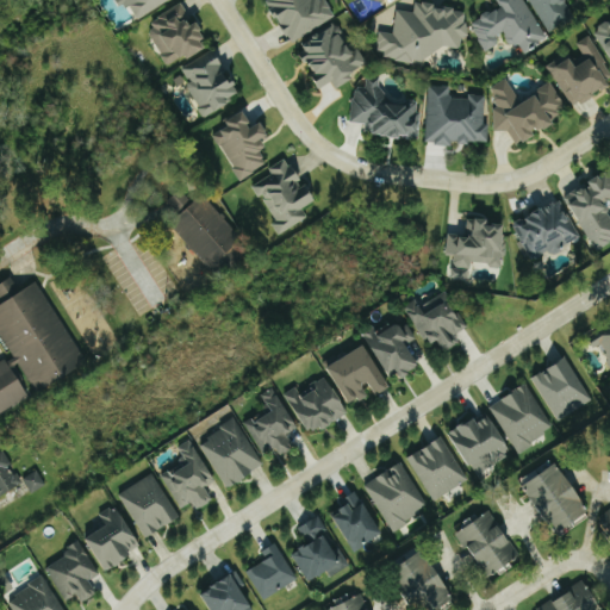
[(117,0),(123,10),(131,5),(138,19),(174,0),(117,0)]
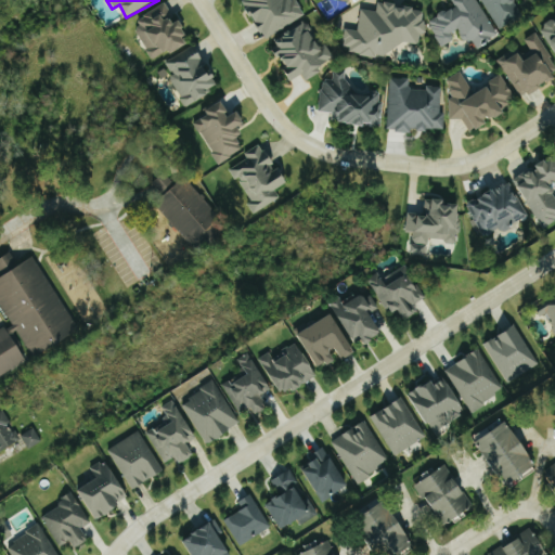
[(244,0),(265,39),(304,18),(294,0),(244,0)]
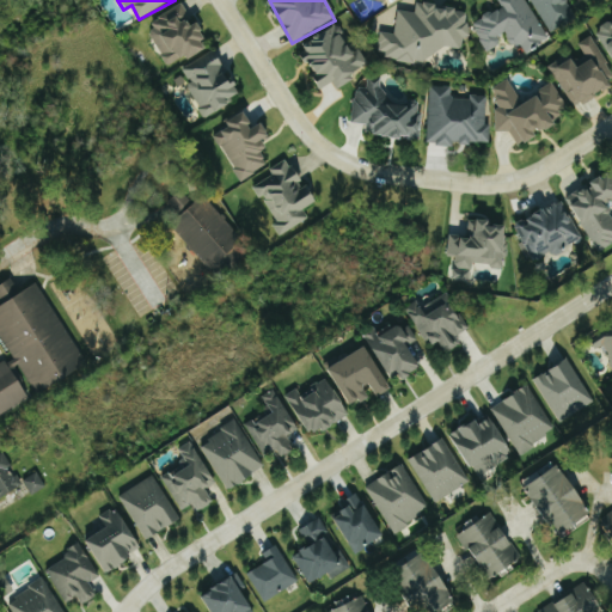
[(551,40),(526,0),(499,0),(503,6),(472,25),(489,53),(502,44),(499,38),(506,34),(515,48),(521,44),(527,54),(551,40)]
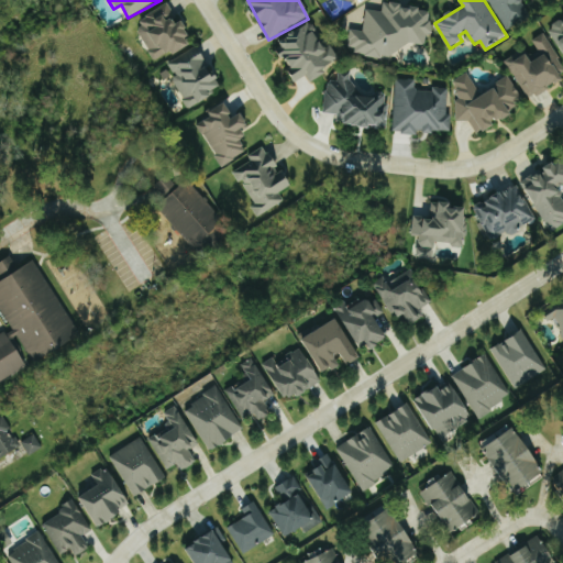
[(488,0),(506,31),(532,17),(522,0),(488,0)]
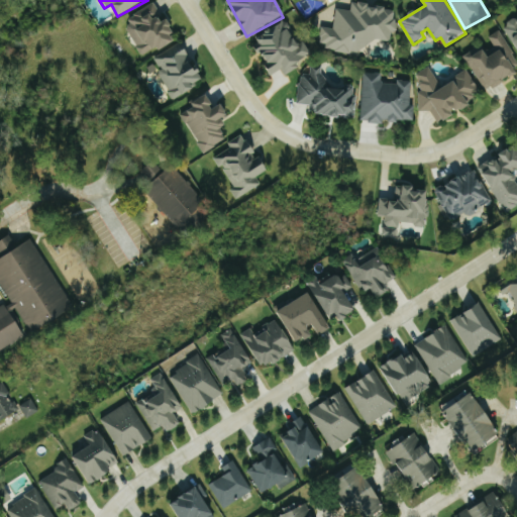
[(392,49),(393,32),(396,32),(397,9),(370,8),(370,3),(352,2),(352,10),(336,9),(335,28),(324,27),(323,46),(392,49)]
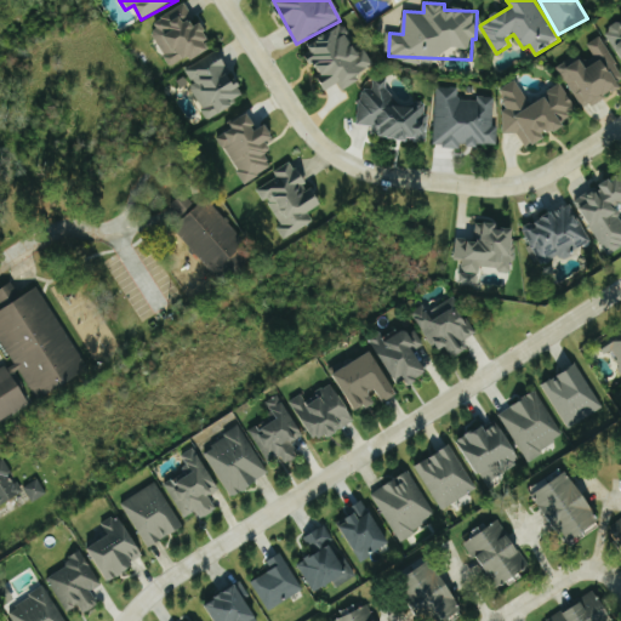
[(211,51),(208,43),(209,41),(187,4),(149,26),(172,67),(191,57),(193,61),(211,51)]
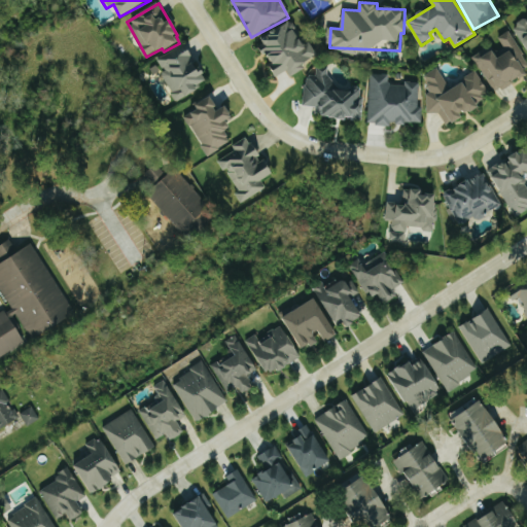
[(526,21),(517,27),(526,45),(526,21)]
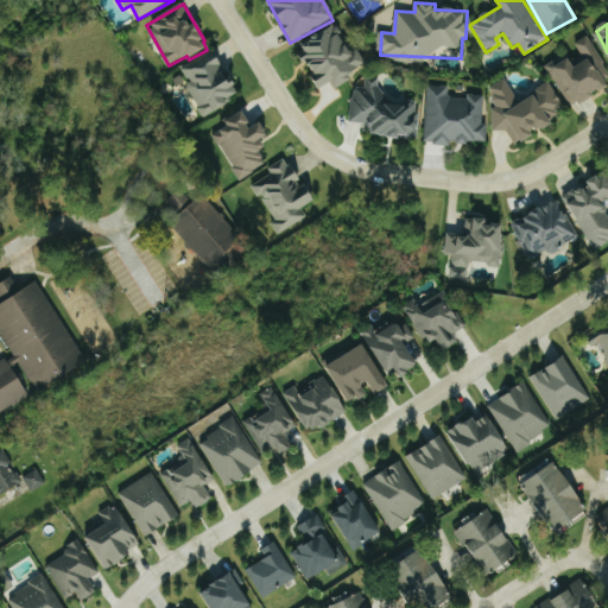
[(298,48),(322,88),(333,82),(335,87),(369,67),(358,48),(352,51),(337,26),(298,48)]
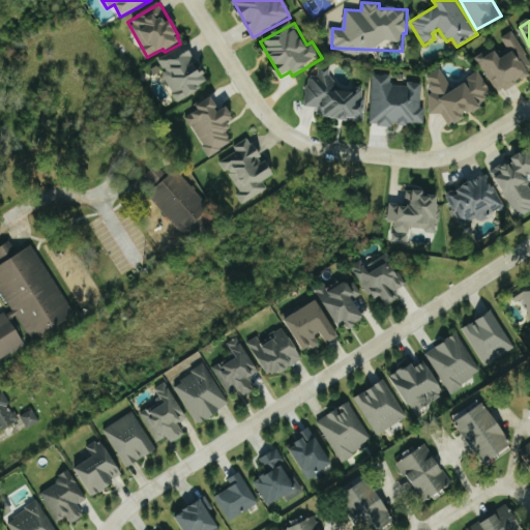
[(498,94),(529,76),(529,71),(526,64),(529,61),(529,60),(512,31),(501,37),(506,47),(487,59),(483,53),(476,57),(498,94)]
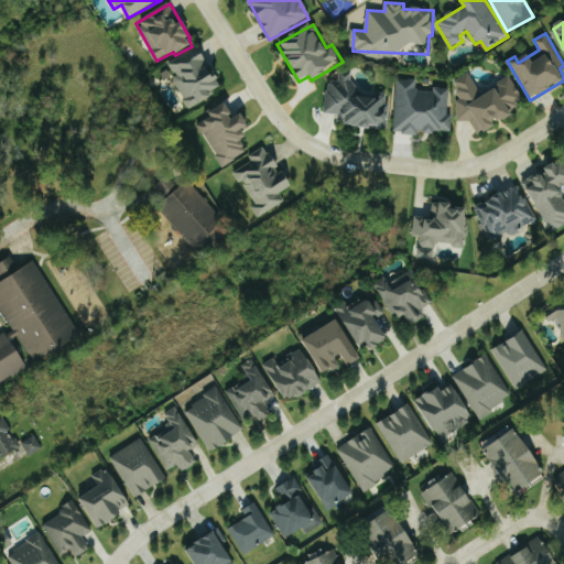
[(169,63),(176,78),(174,79),(190,109),(223,91),(201,47),(169,63)]
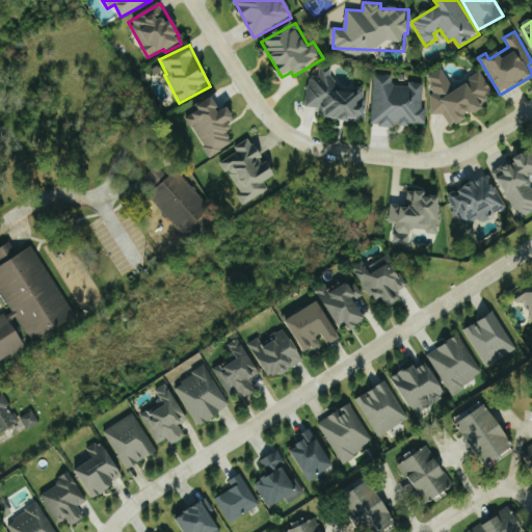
[(306,107),(321,109),(320,116),(364,124),(368,92),(334,87),(337,70),(321,68),(320,78),(311,77),(306,107)]
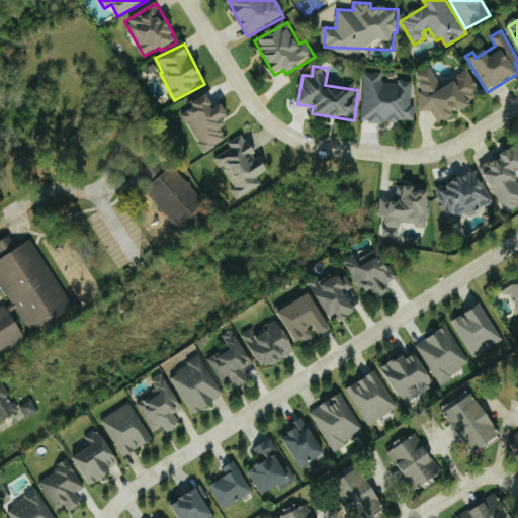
[(444,88),(432,67),(421,73),(421,93),(421,112),(433,112),(439,121),(449,121),(456,117),(456,112),(465,112),(472,107),(472,100),(481,95),(481,90),(468,70),(459,75),(459,81),(448,88),(444,88)]
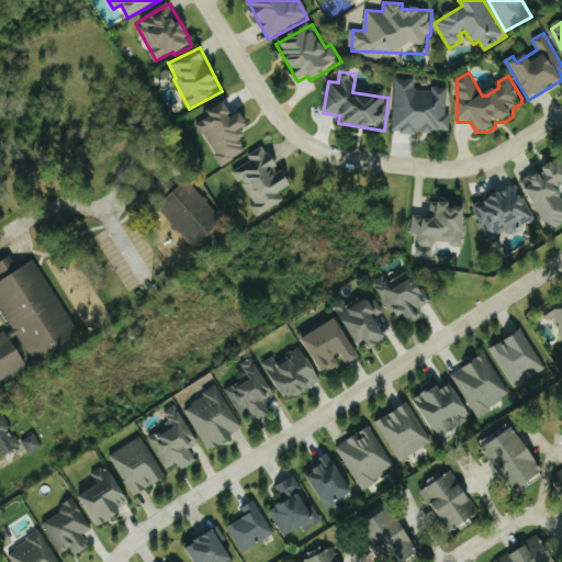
[(393,132),(448,134),(450,88),(431,88),(431,91),(416,91),(416,80),(395,79),(393,132)]
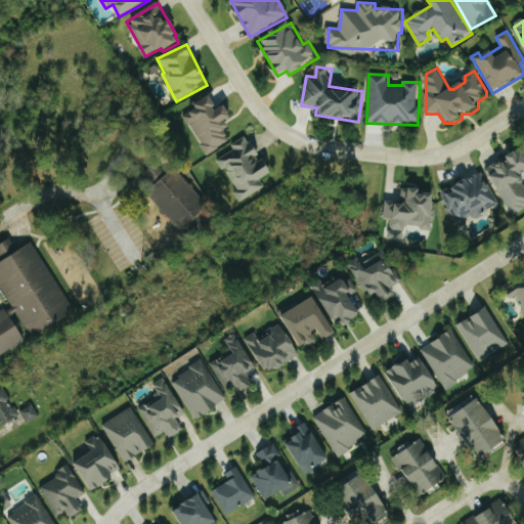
[(207,155),(231,141),(225,131),(229,128),(225,122),(233,117),(226,105),(219,110),(211,96),(197,105),(198,108),(184,116),(207,155)]
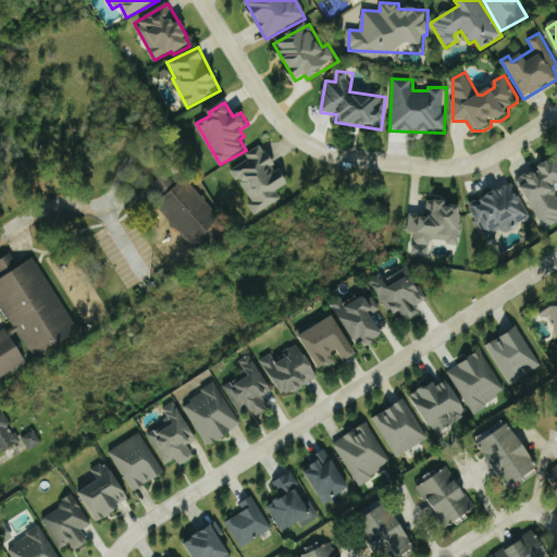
[(255,215),(282,200),(277,192),(291,184),(282,169),(277,171),(263,145),(246,155),(249,160),(231,170),(237,181),(239,180),(252,201),(248,203),(255,215)]
